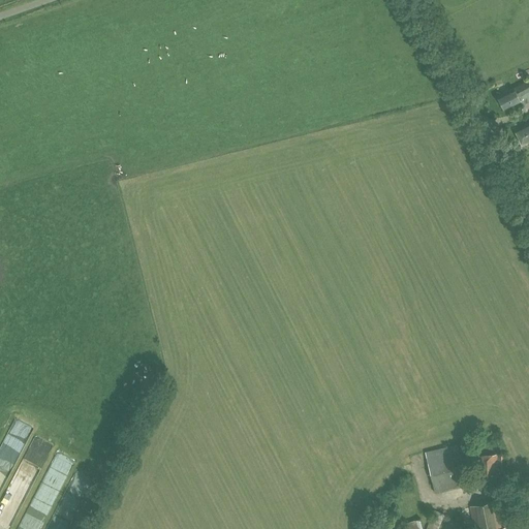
[(514,88),(497,96),(504,109),(504,110),(521,101),(525,103),(528,100),(528,97),(528,96),(528,79),(514,87),(514,88)]
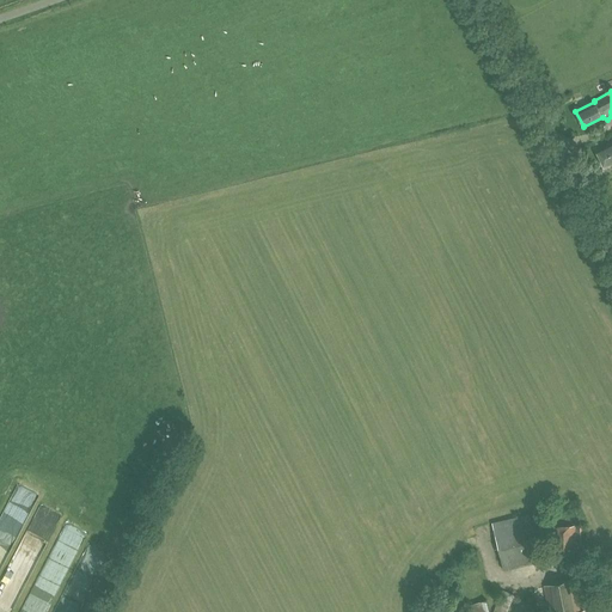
[(611,141),(597,150),(605,166),(611,161),(611,141)]
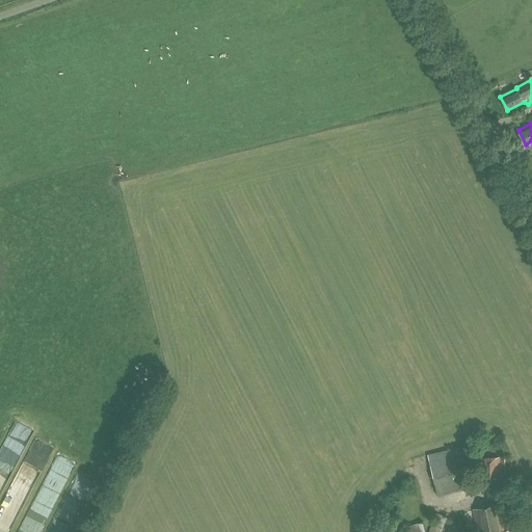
[(437,496),(471,487),(460,447),(427,454),(437,496)]
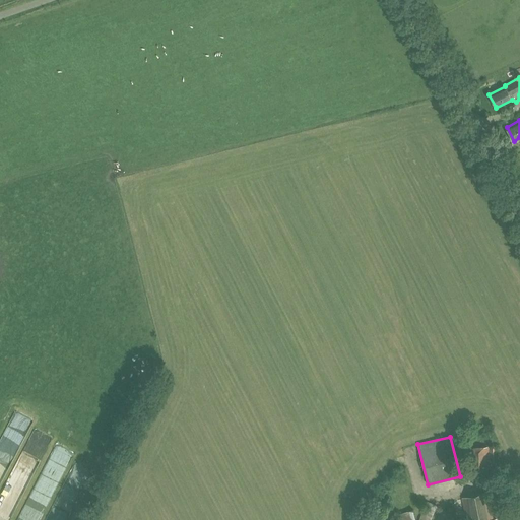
[(498,469),(498,446),(467,447),(468,471),(491,470),(490,460),(491,460),(491,469),(498,469)]
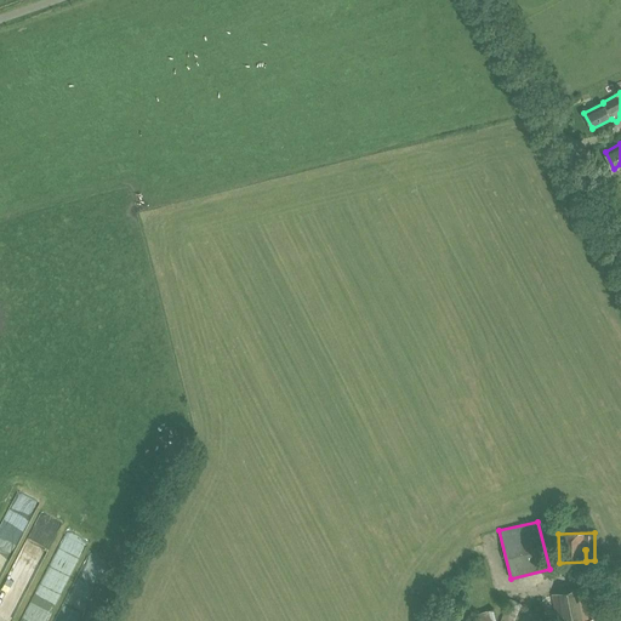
[(588,620),(581,587),(552,593),(558,620),(592,620),(593,620),(588,620)]
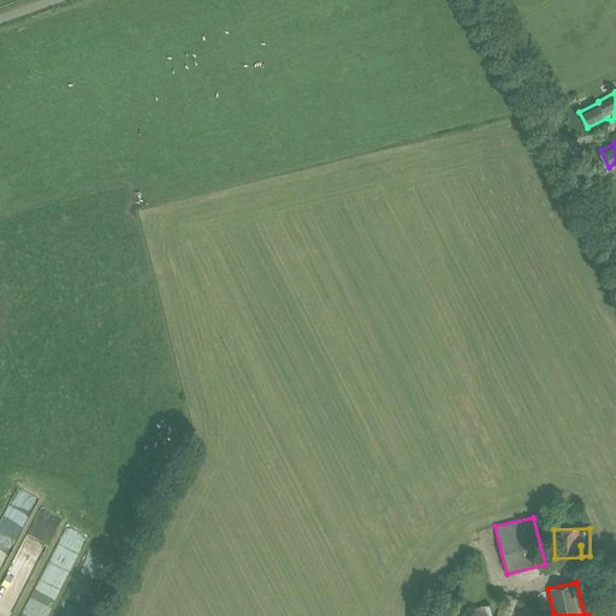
[(510,615),(519,599),(505,594),(496,615),(492,615),(490,604),(467,610),(468,615),(510,615)]
